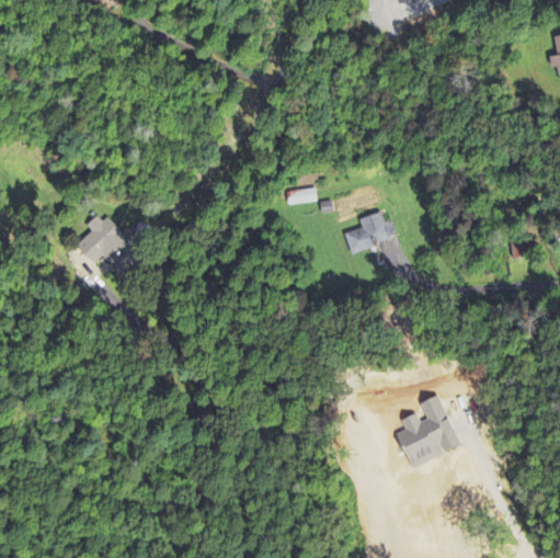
[(559,35),(555,36),(558,56),(550,57),(552,68),(558,67),(559,75),(559,35)]
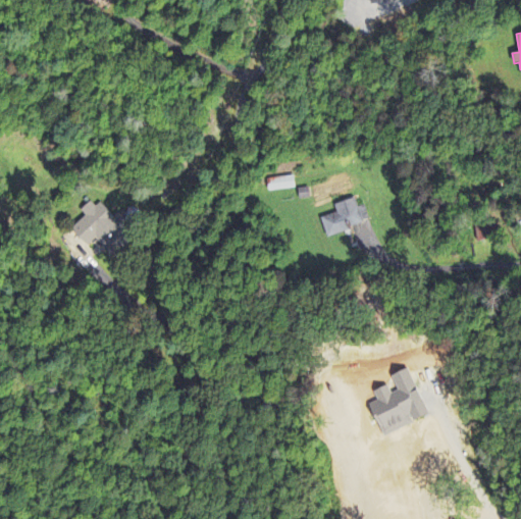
[(268,190),(296,188),(295,175),(268,177),(268,190)]
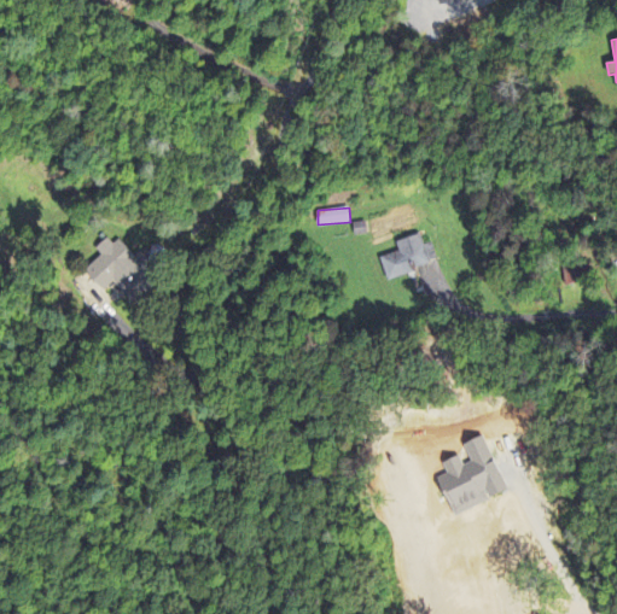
[(400,251),(380,257),(388,279),(438,261),(431,241),(424,244),(420,233),(396,243),(400,251)]
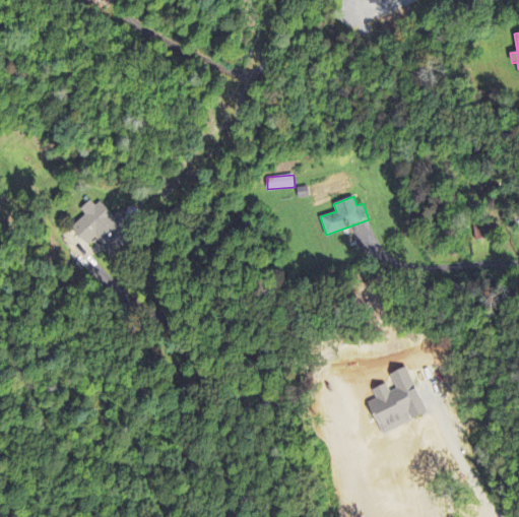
[(71,227),(87,244),(112,221),(91,198),(80,208),(85,213),(71,227)]
